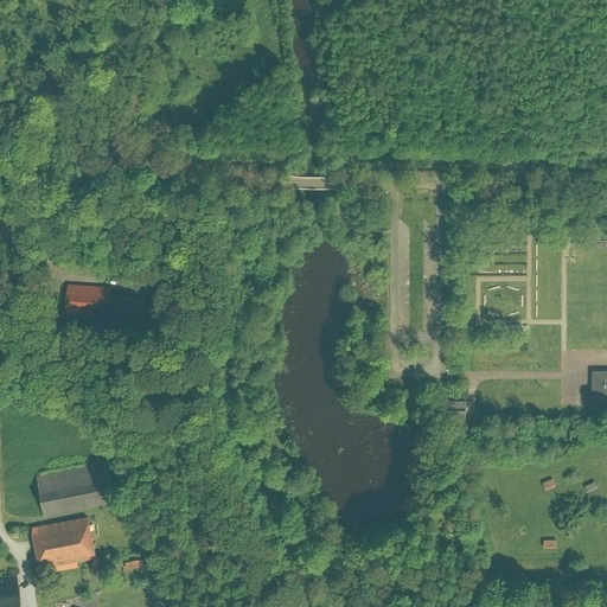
[(110,287),(75,285),(72,314),(108,317),(107,326),(144,330),(145,302),(109,300),(110,287)]
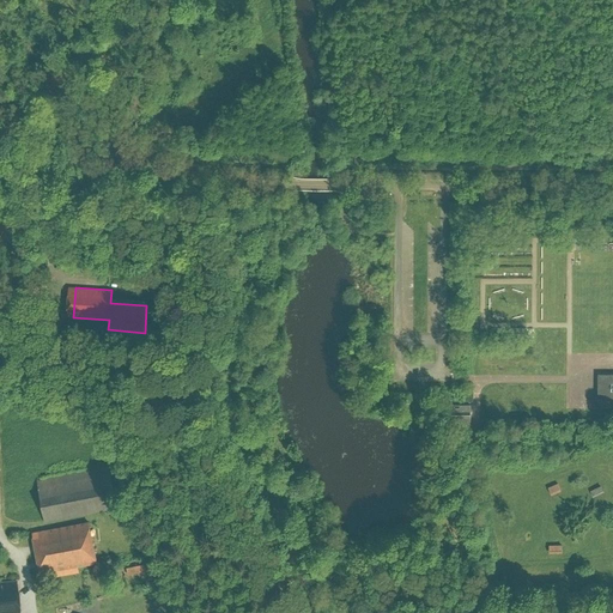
[(612,375),(596,375),(596,402),(612,402),(612,375)]
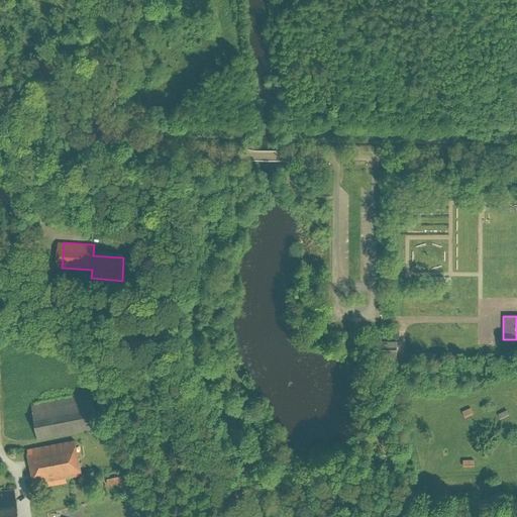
[(382,341),(379,341),(379,357),(397,357),(397,341),(382,341)]
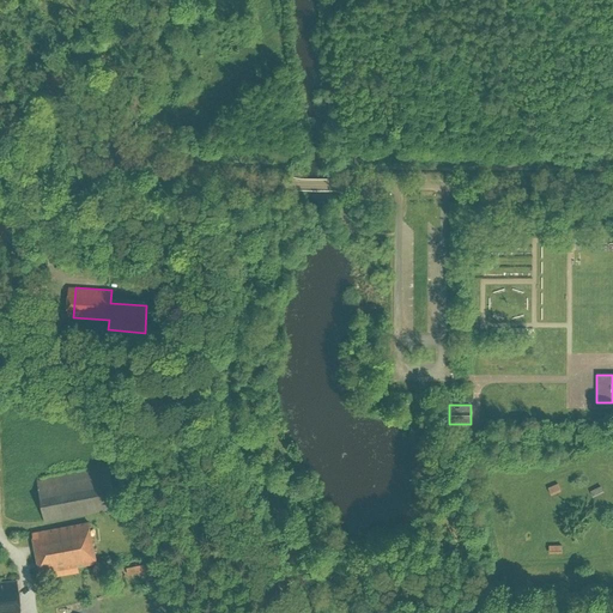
[(116,509),(108,466),(36,480),(44,522),(116,509)]
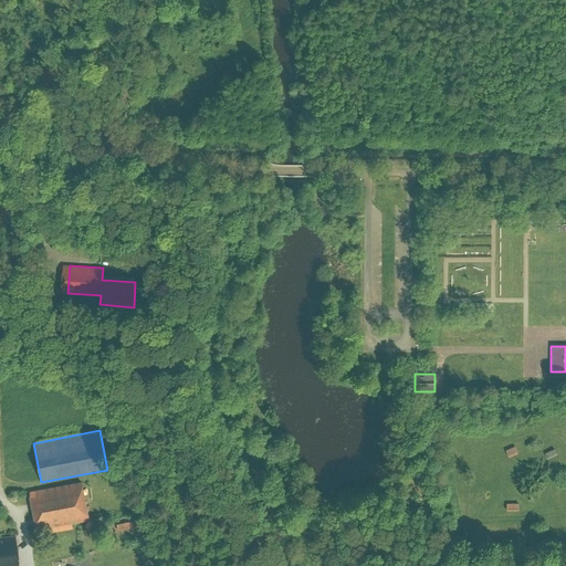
[(515,447),(505,451),(507,458),(519,452),(515,447)]
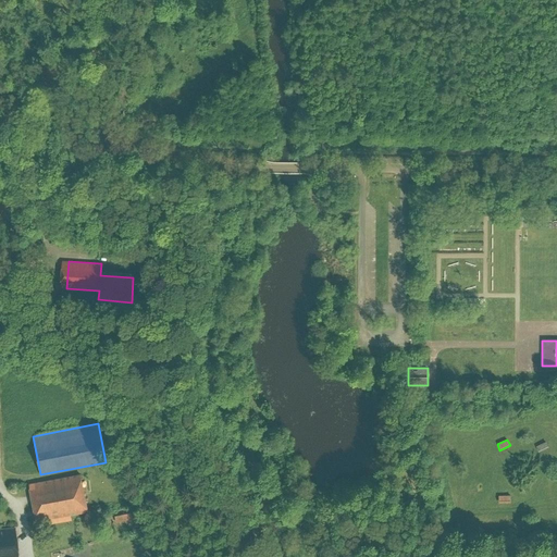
[(546,442),(535,447),(539,453),(548,448),(546,442)]
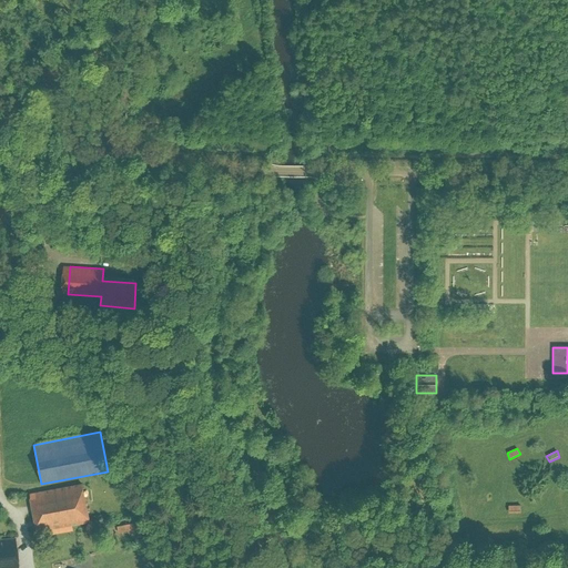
[(30,494),(36,524),(38,537),(73,530),(72,525),(89,521),(82,484),(30,494)]
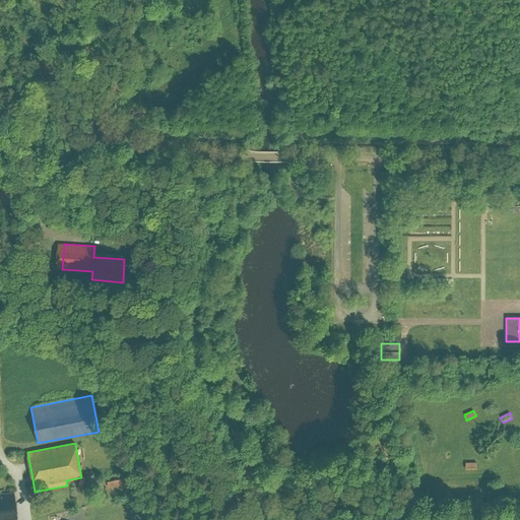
[(107,481),(109,488),(126,483),(124,477),(107,481)]
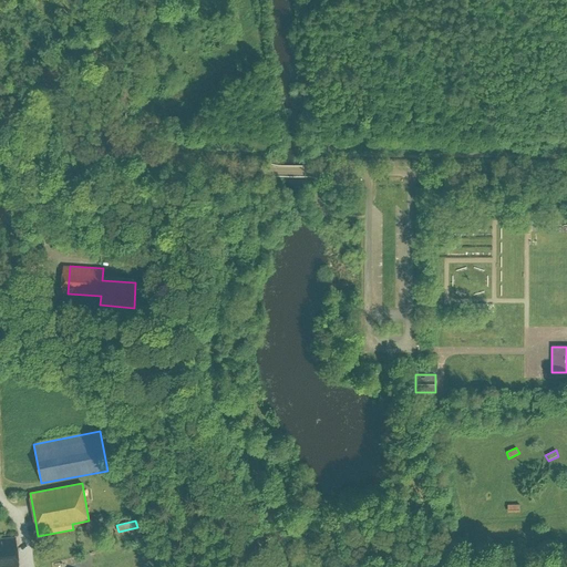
[(0,538),(0,566),(18,566),(14,537),(0,538)]
